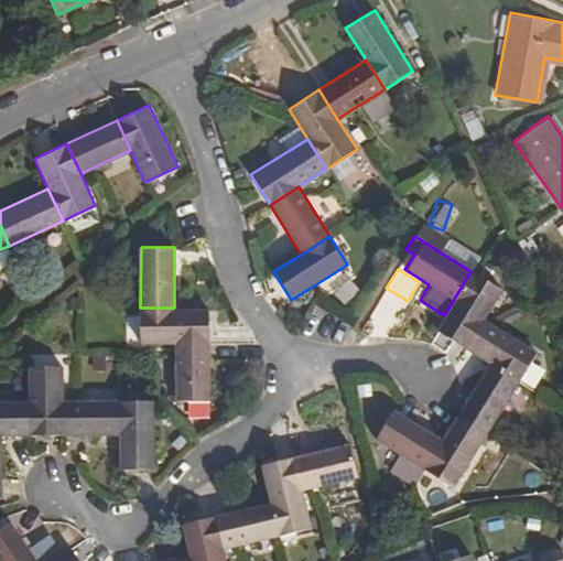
[(500,290),(471,271),(444,315),(434,331),(464,349),(483,319),(500,290)]
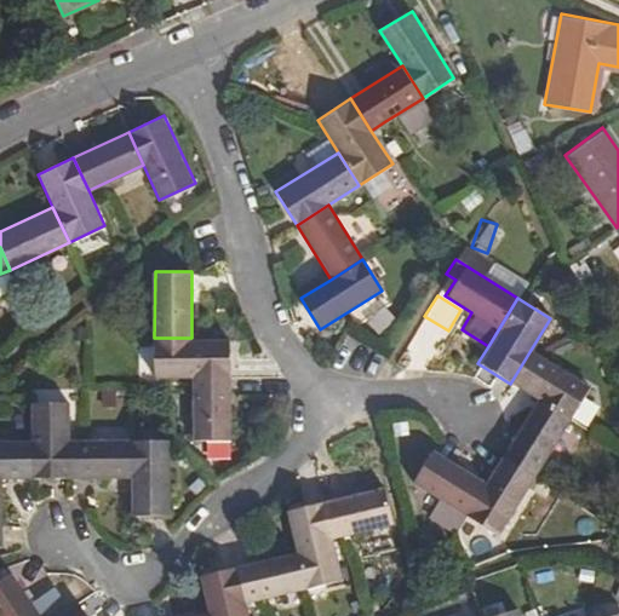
[(191,338),(154,338),(154,379),(191,379),(231,378),(231,338),(191,338)]
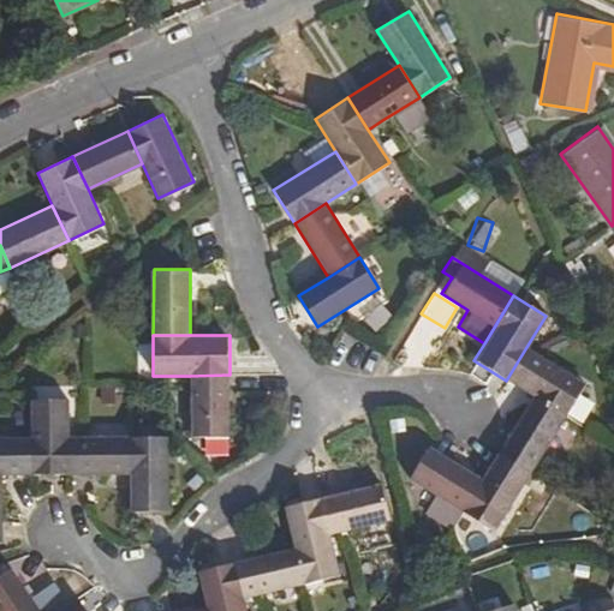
[(506,381),(530,396),(562,415),(583,382),(526,347),(506,381)]
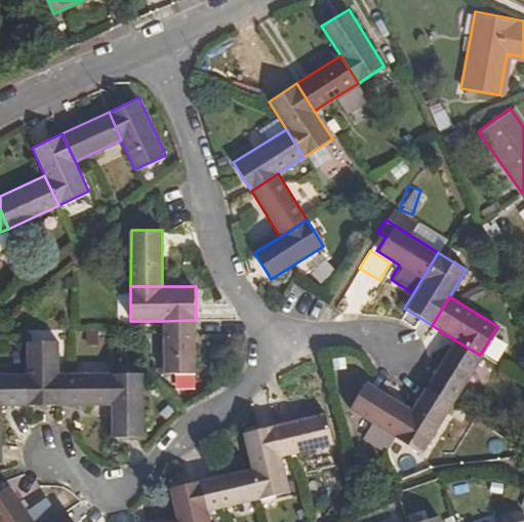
[(196,320),(162,321),(163,374),(197,373),(196,320)]
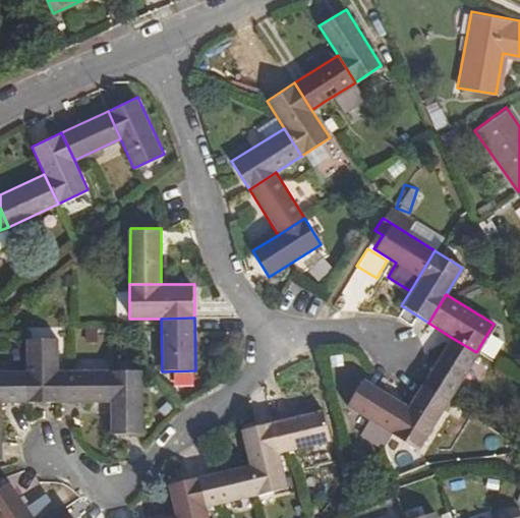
[(449,336),(420,383),(447,399),(476,352),(449,336)]
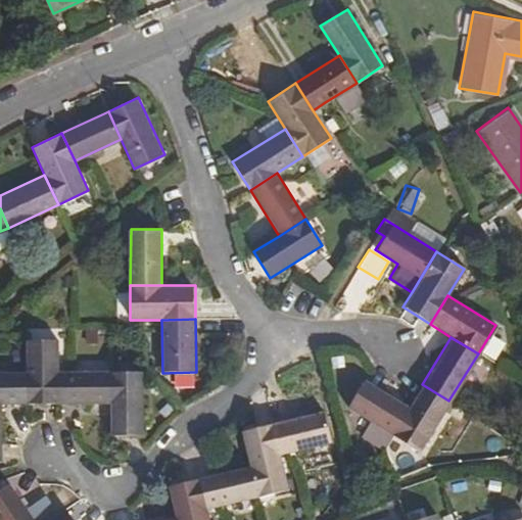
[(60,403),(59,371),(59,339),(27,339),(27,371),(27,403),(60,403)]
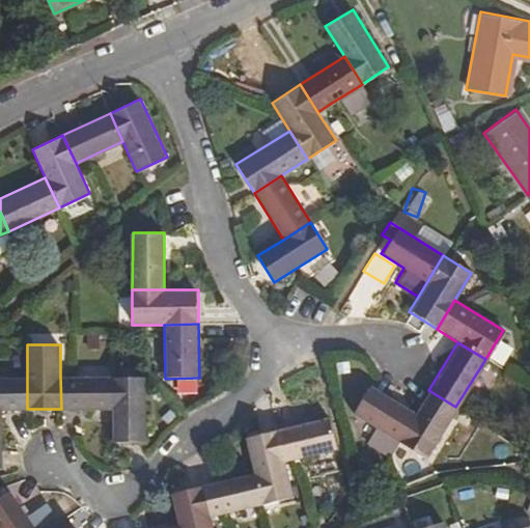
[(0,408),(1,408),(16,409),(27,409),(27,377),(0,376),(0,408)]
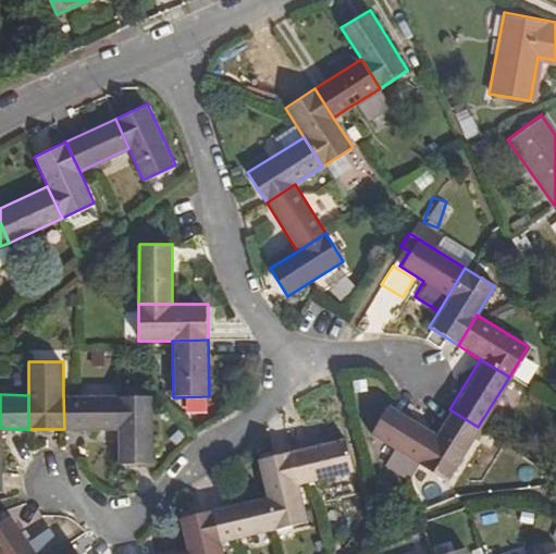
[(63,395),(64,429),(118,429),(119,395),(75,395),(63,395)]
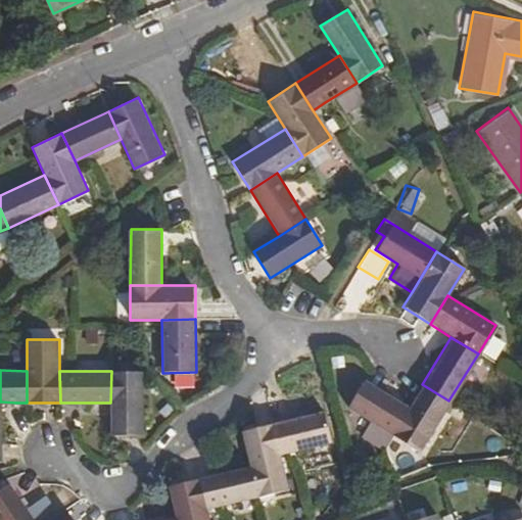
[(111,371),(110,403),(110,433),(144,433),(144,371),(111,371)]
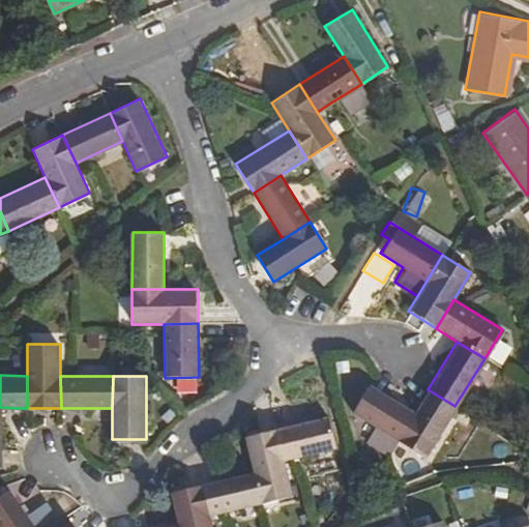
[(397,440),(413,413),(366,385),(350,411),(397,440)]
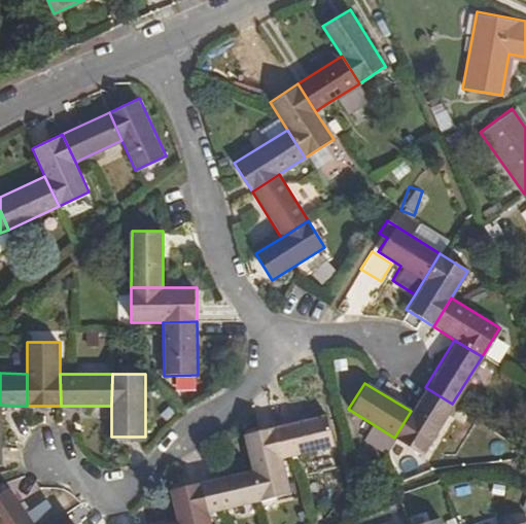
[(411,411),(394,438),(421,455),(452,404),(425,387),(411,411)]
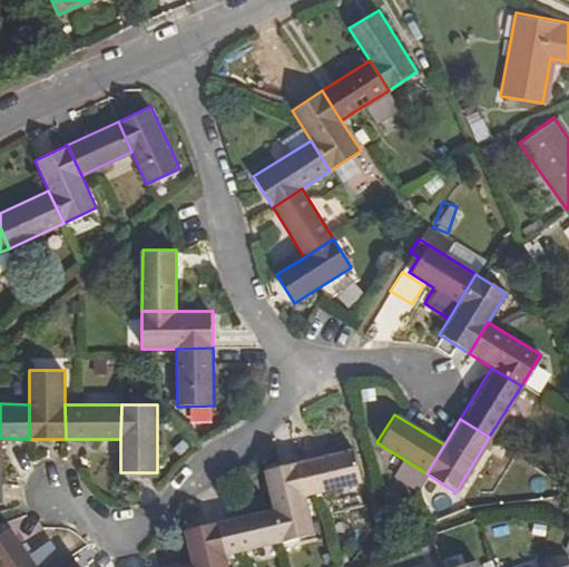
[(359,480),(350,447),(294,462),(304,496),(320,491),(359,480)]
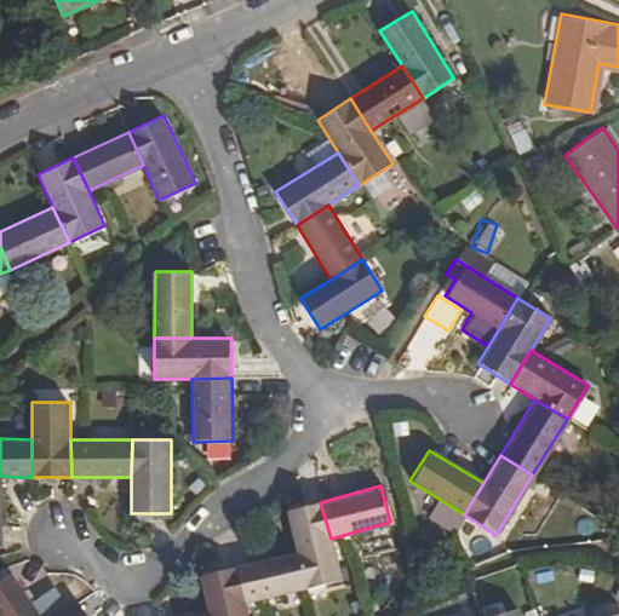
[(342,577),(331,539),(320,502),(285,513),(294,548),(305,587),(342,577)]
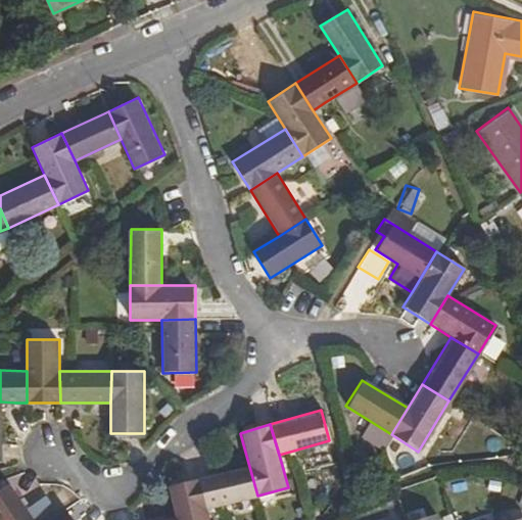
[(248,463),(196,478),(205,510),(218,507),(257,495),(248,463)]
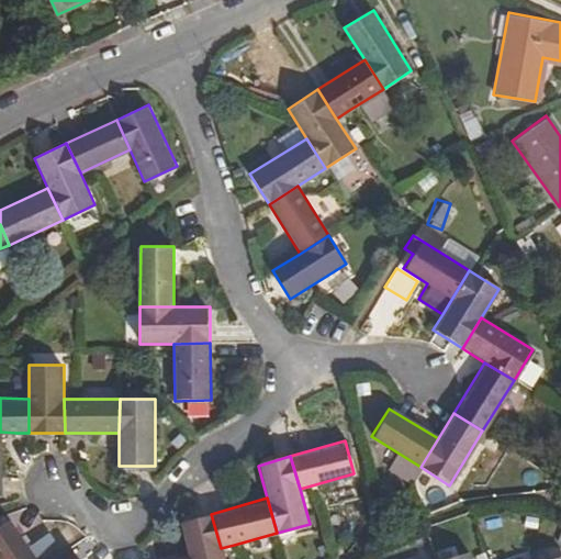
[(187,556),(187,558),(223,558),(221,548),(211,514),(178,523),(187,556)]
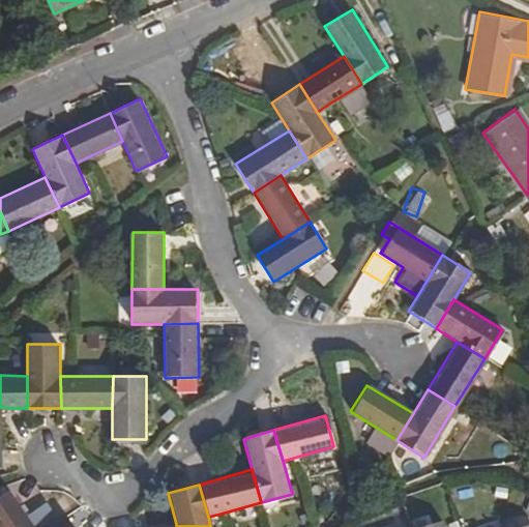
[(35,526),(9,490),(0,495),(0,526),(35,526)]
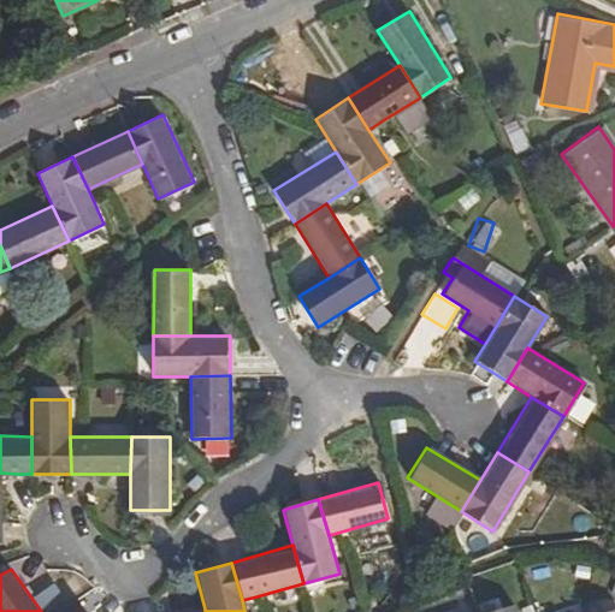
[(51,611),(87,611),(76,595),(51,611)]
